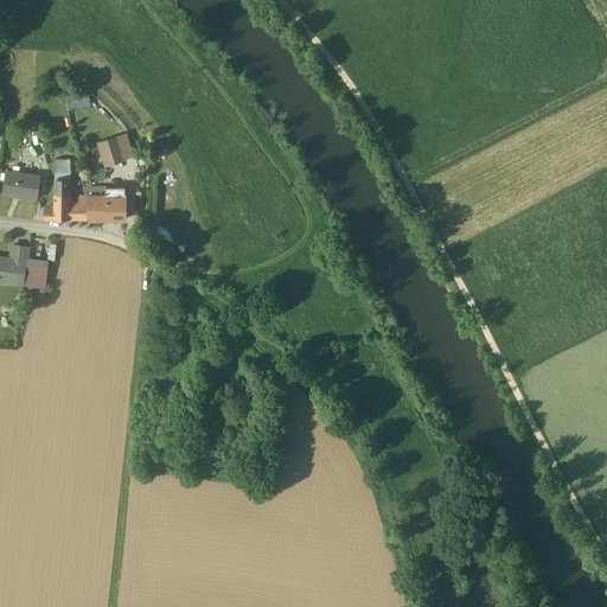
[(69,108),(91,104),(89,90),(66,93),(69,108)]
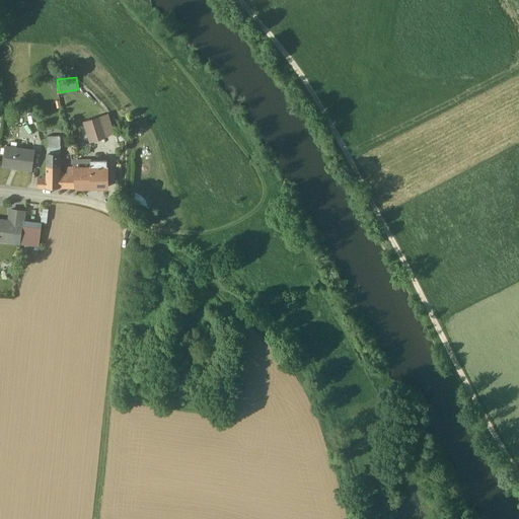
[(100,118),(85,122),(91,140),(106,136),(100,118)]
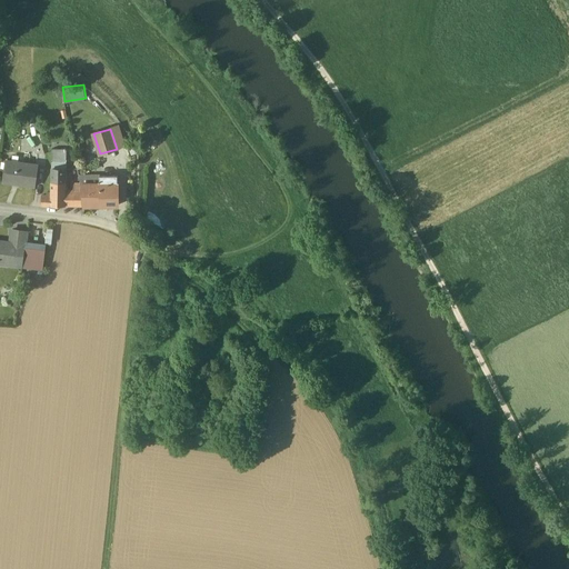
[(66,169),(66,149),(51,149),(51,153),(52,153),(52,161),(51,161),(51,168),(66,169)]
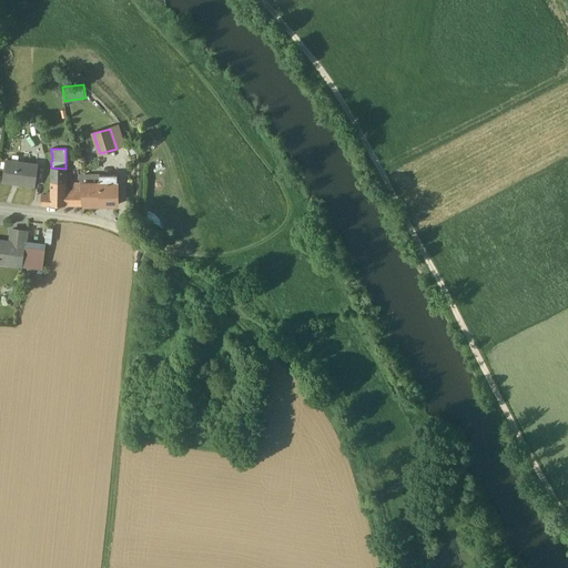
[(38,164),(6,160),(2,180),(19,182),(19,183),(36,185),(38,164)]
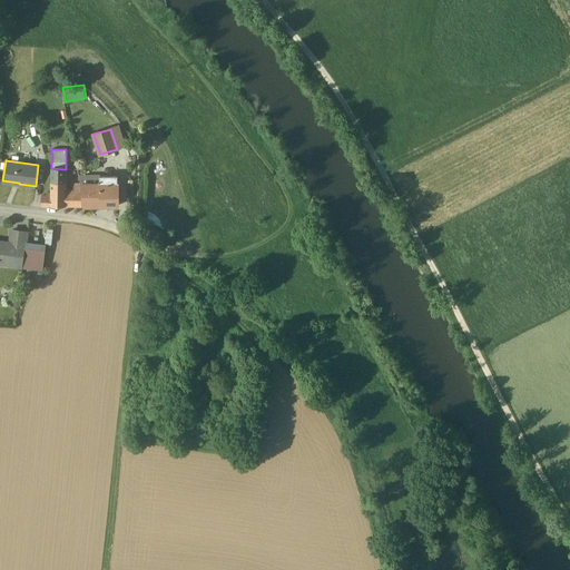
[(66,192),(66,169),(51,168),(51,193),(51,196),(51,206),(66,206),(66,192)]
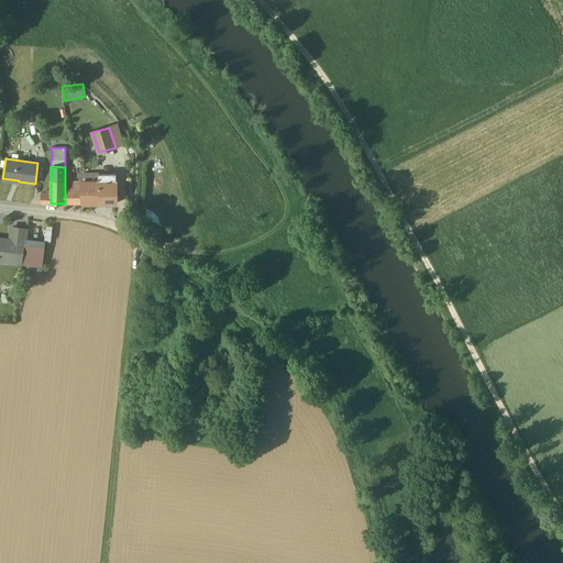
[(117,173),(99,174),(98,181),(99,203),(117,203),(117,173)]
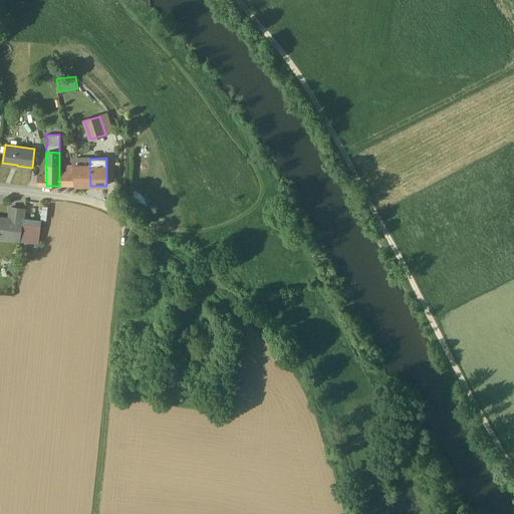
[(89,166),(72,166),(73,173),(74,186),(90,186),(89,166)]
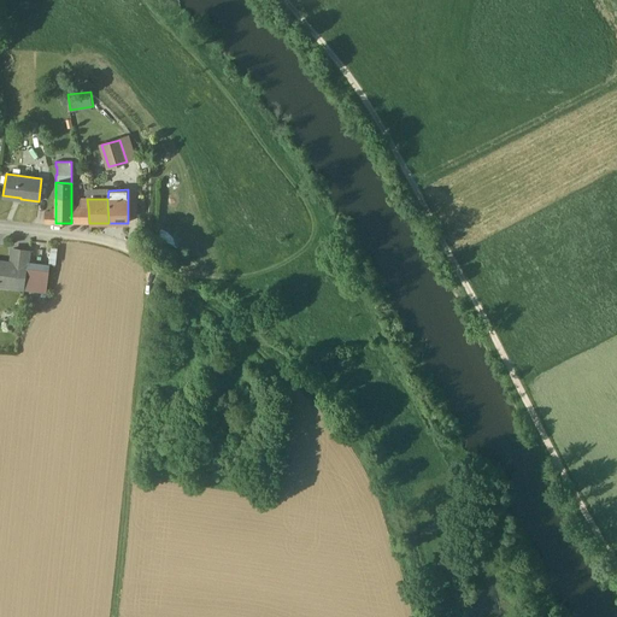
[(89,223),(88,207),(80,207),(80,223),(89,223)]
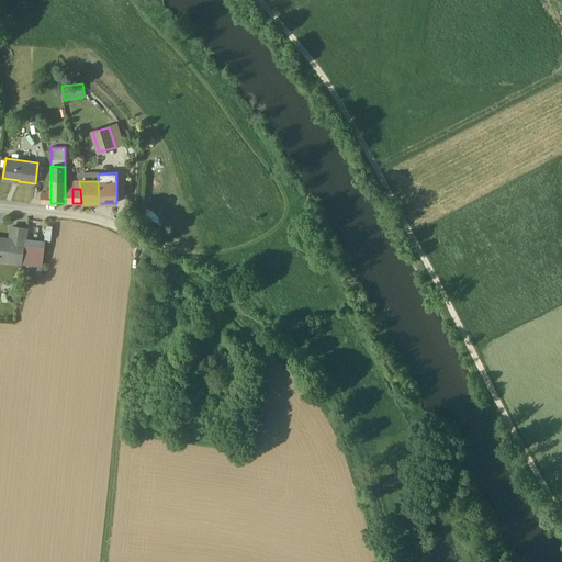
[(26,228),(11,226),(10,239),(11,239),(15,239),(14,250),(23,251),(25,244),(26,228)]
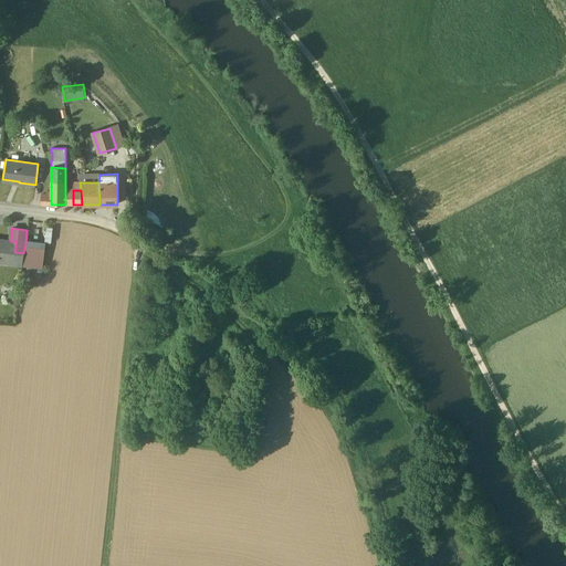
[(10,241),(0,239),(0,257),(9,258),(11,241),(10,241)]
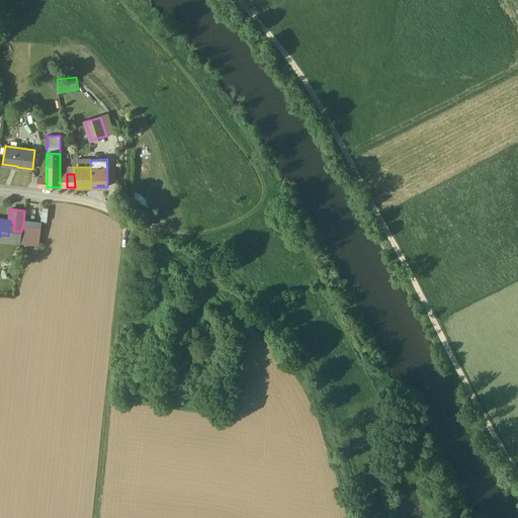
[(41,228),(23,225),(21,232),(20,243),(38,245),(41,228)]
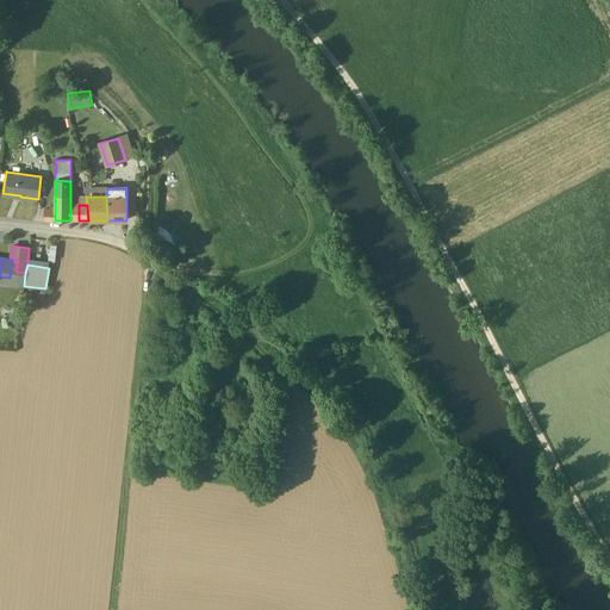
[(25,273),(16,272),(13,284),(24,286),(25,273)]
